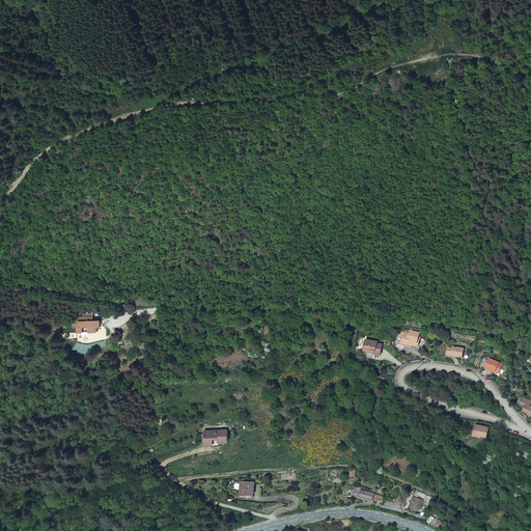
[(88,331),(98,331),(98,326),(103,326),(101,320),(92,320),(89,320),(89,316),(92,316),(92,312),(83,312),(83,316),(79,316),(79,323),(78,323),(78,332),(83,332),(88,331)]
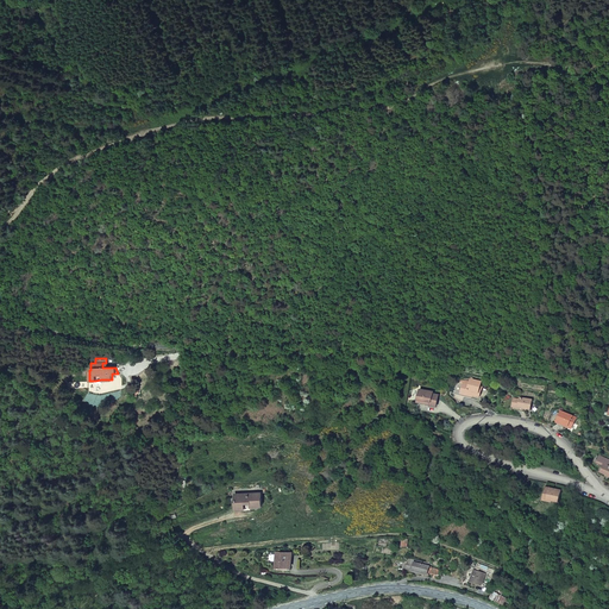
[(470,384),(463,382),(463,385),(457,384),(454,393),(472,397),(473,395),(479,397),(481,391),(479,390),(481,385),(482,382),(471,380),(470,382),(470,384)]
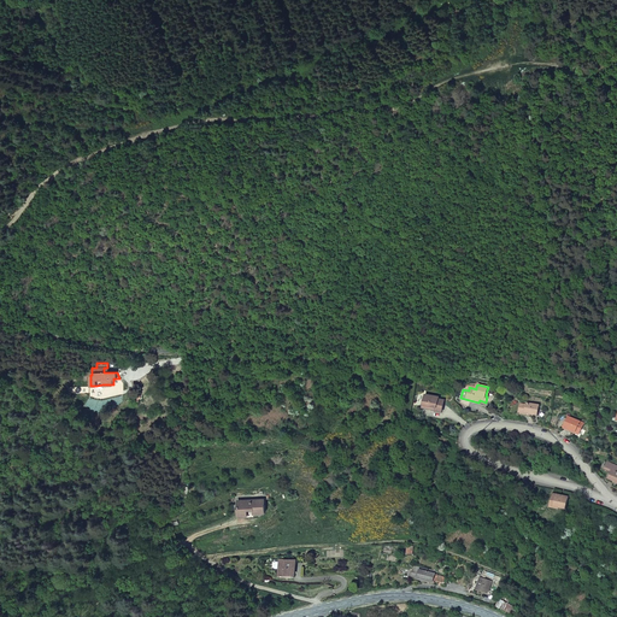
[(439,398),(425,394),(423,406),(436,409),(436,411),(442,412),(445,400),(439,399),(439,398)]
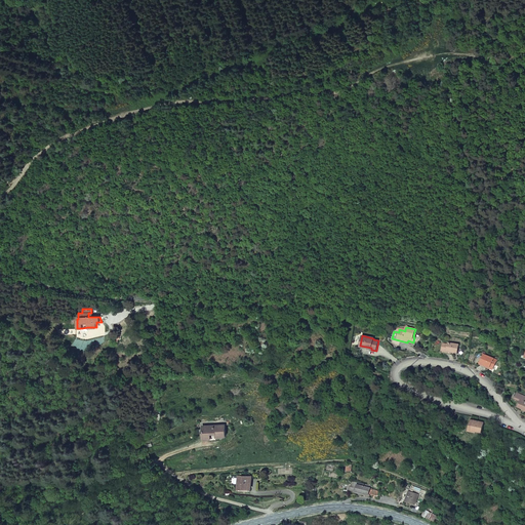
[(448,345),(443,344),(442,351),(457,353),(458,345),(448,342),(448,345)]
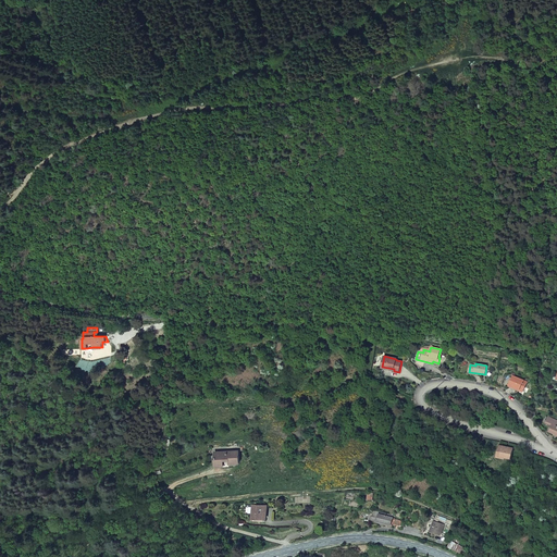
[(509,386),(520,391),(521,388),(524,390),(528,382),(512,375),(509,386)]
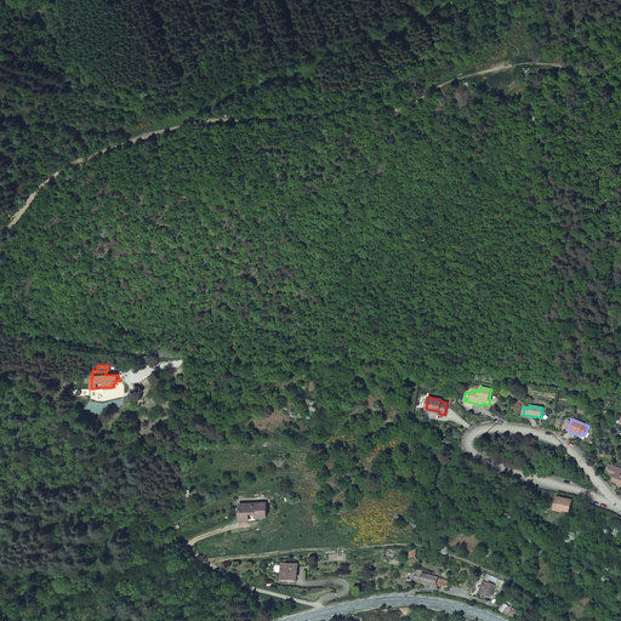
[(613,482),(620,485),(620,486),(620,468),(611,465),(609,472),(615,474),(613,482)]
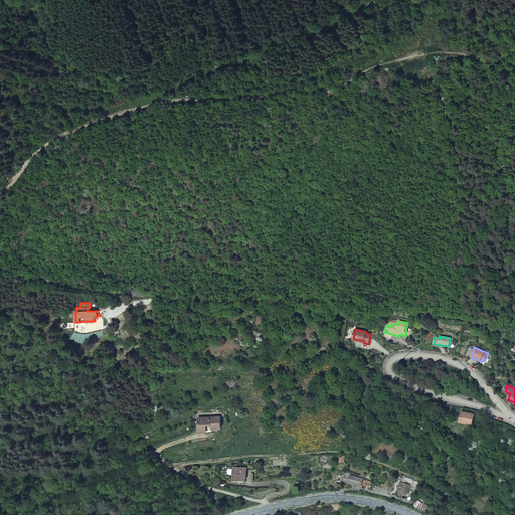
[(221,411),(194,412),(195,424),(198,424),(198,417),(220,416),(224,416),(221,411)]
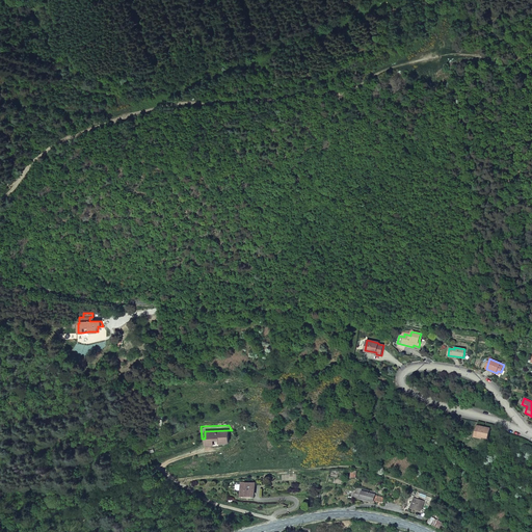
[(490,429),(476,426),(473,439),(487,442),(490,429)]
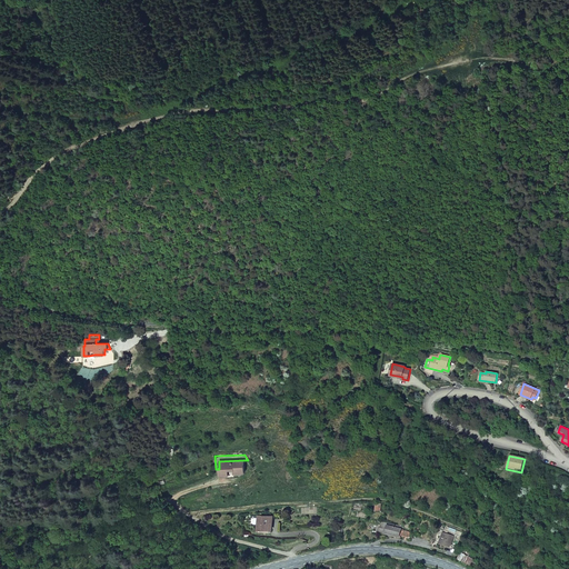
[(228,477),(235,477),(235,473),(245,473),(243,460),(219,461),(219,469),(220,476),(228,476),(228,477)]
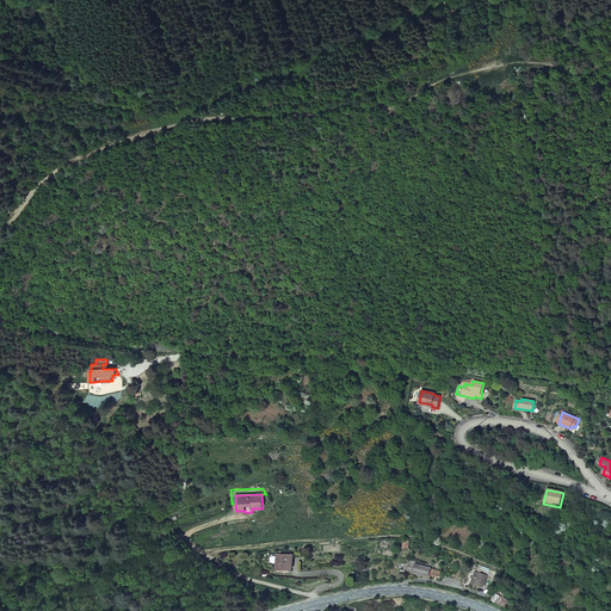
[(291,555),(277,555),(277,556),(276,562),(276,568),(291,568),(291,555)]
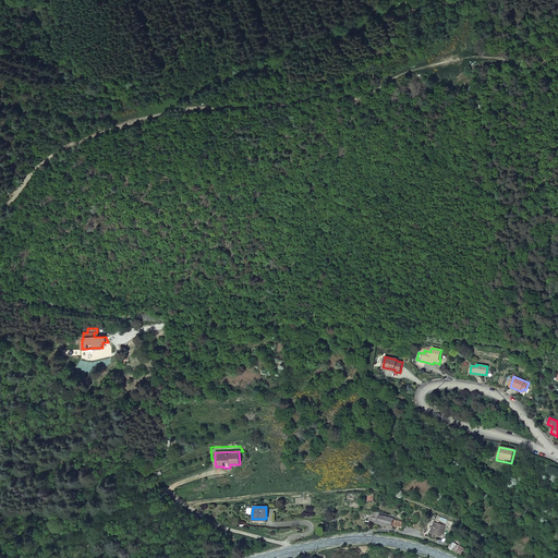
[(395,519),(386,518),(387,516),(384,516),(384,514),(374,512),(373,518),(378,519),(377,522),(381,523),(391,525),(392,524),(401,526),(402,522),(395,519)]
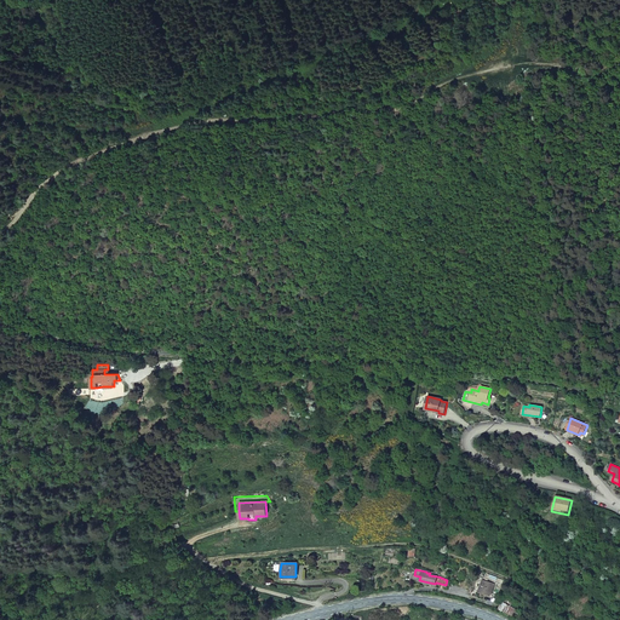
[(493,584),(483,581),(480,591),(489,593),(493,584)]
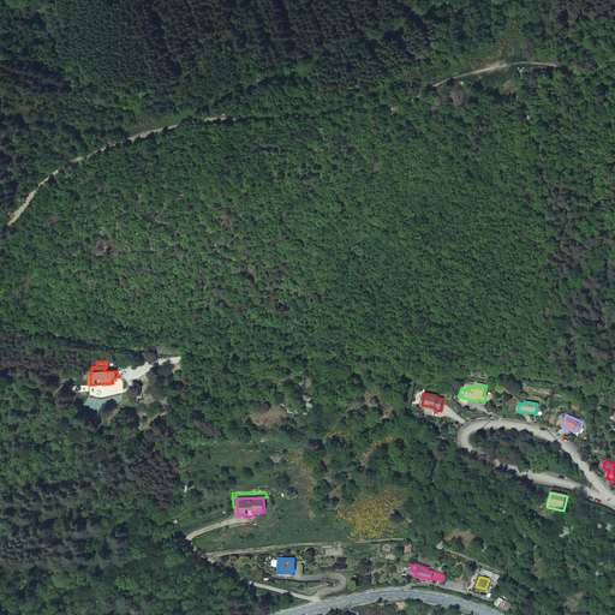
[(506,602),(499,598),(495,604),(508,611),(512,604),(506,602)]
